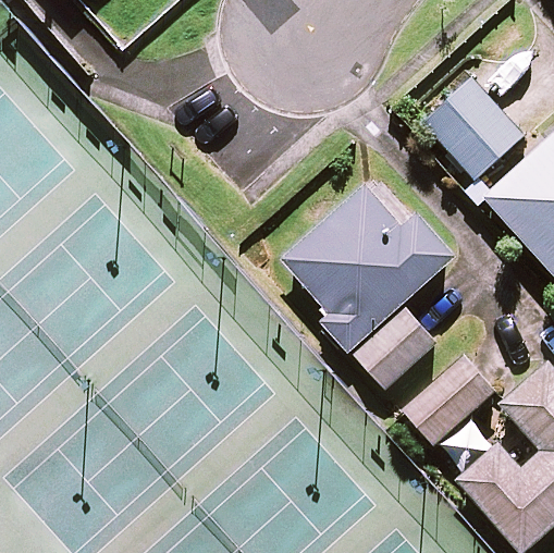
[(522,135),(469,77),(421,122),(474,180),(522,135)]
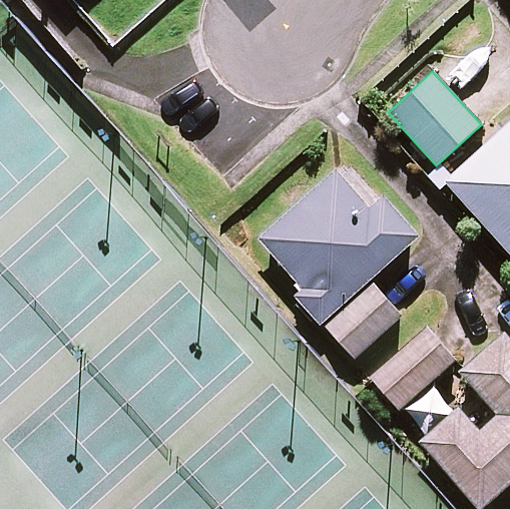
[(509,120),(443,181),(509,256),(509,120)]
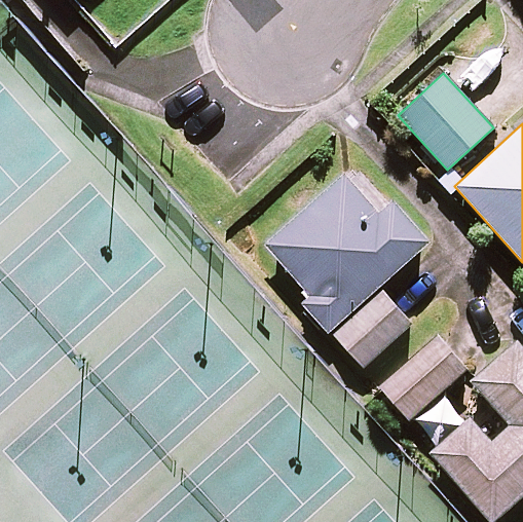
[(378,212),(342,174),(265,246),(312,295),(303,303),(363,367),(411,322),(379,288),(428,241),(390,200),(378,212)]
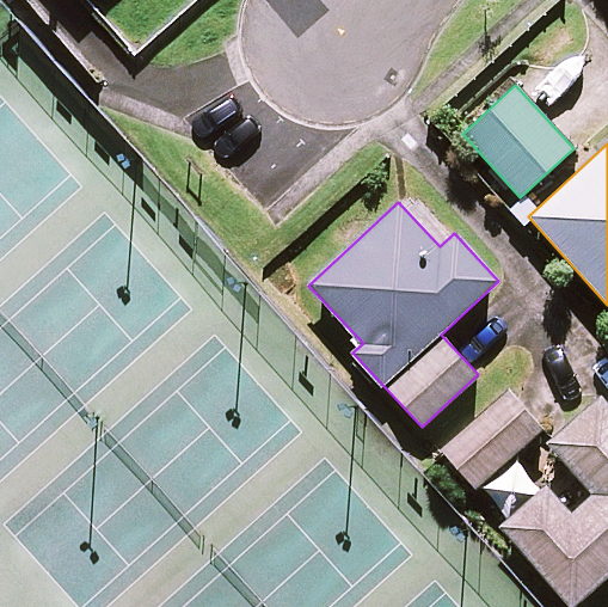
[(544,427),(509,387),(441,448),(476,488),(544,427)]
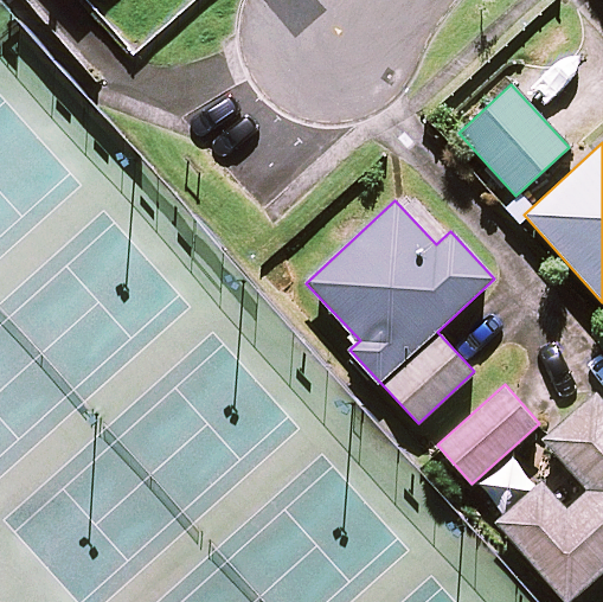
[(602,396),(600,392),(545,439),(589,491),(565,510),(544,484),(499,522),(565,601),(602,570),(602,396)]
